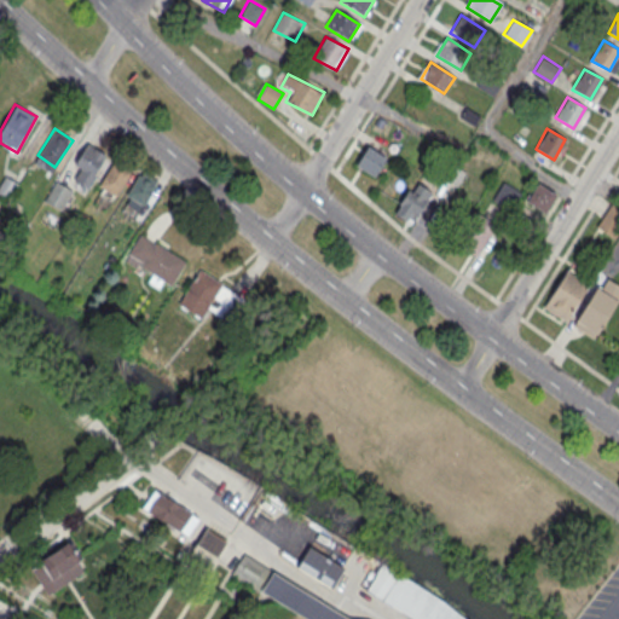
[(69,179),(90,187),(105,152),(85,143),(69,179)]
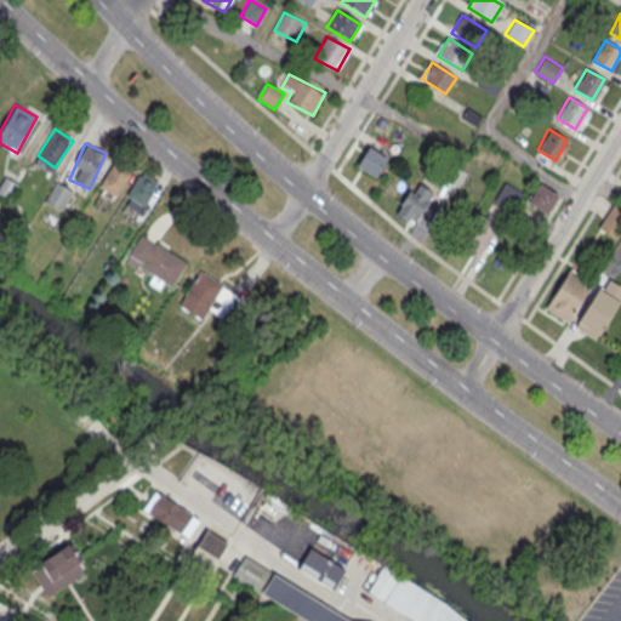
[(377,177),(388,157),(368,146),(357,166),(377,177)]
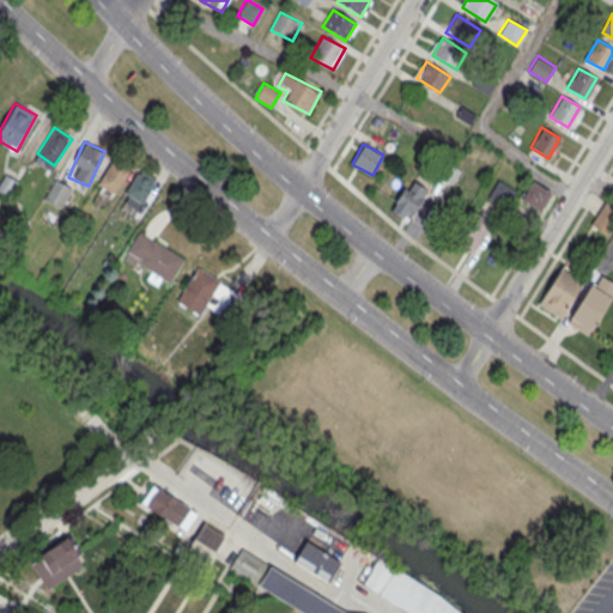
[(129,171),(113,161),(96,186),(113,196),(129,171)]
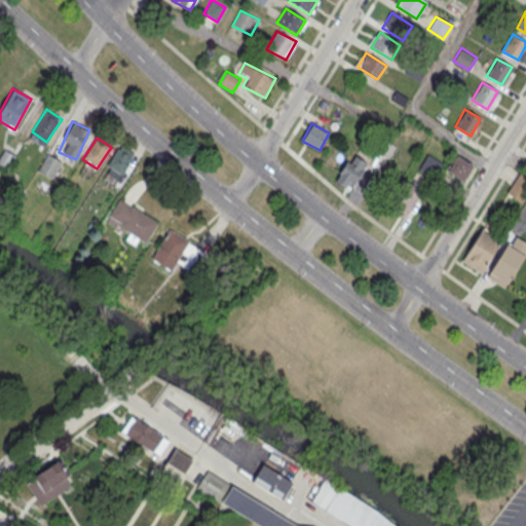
[(387,158),(396,147),(386,141),(378,152),(387,158)]
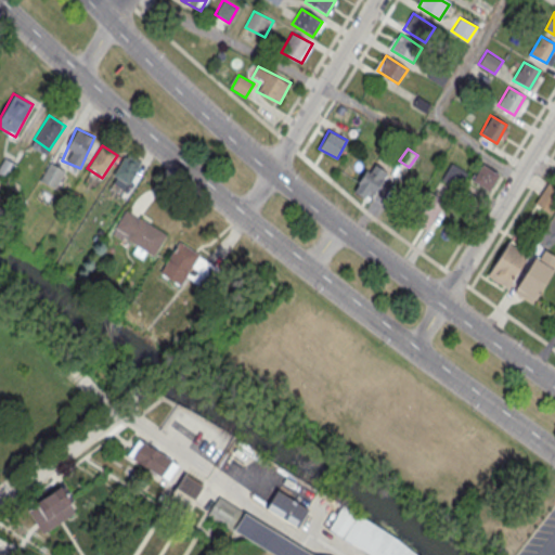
[(371,203),(387,170),(370,160),(352,193),(371,203)]
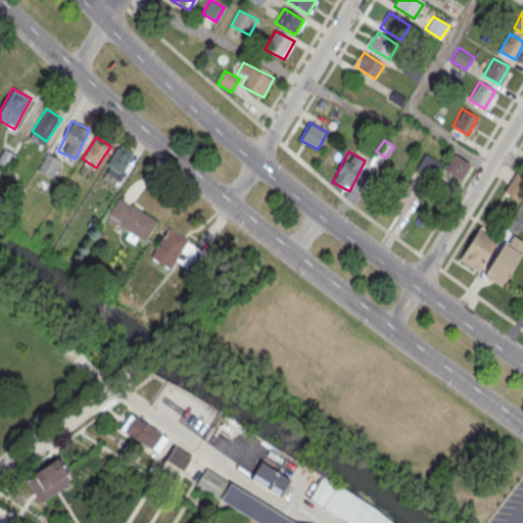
[(52,177),(61,160),(47,153),(38,170),(52,177)]
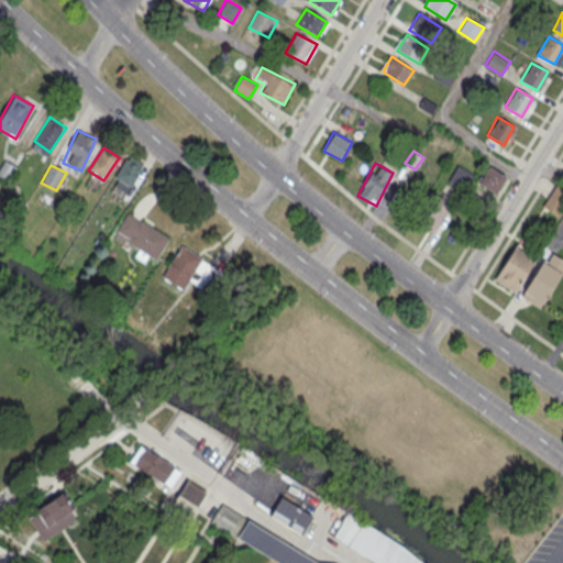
[(448,181),(465,192),(475,175),(457,165),(448,181)]
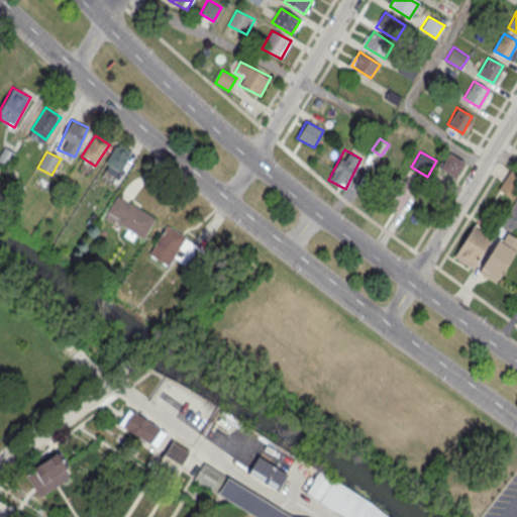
[(464,162),(448,152),(438,170),(454,179),(464,162)]
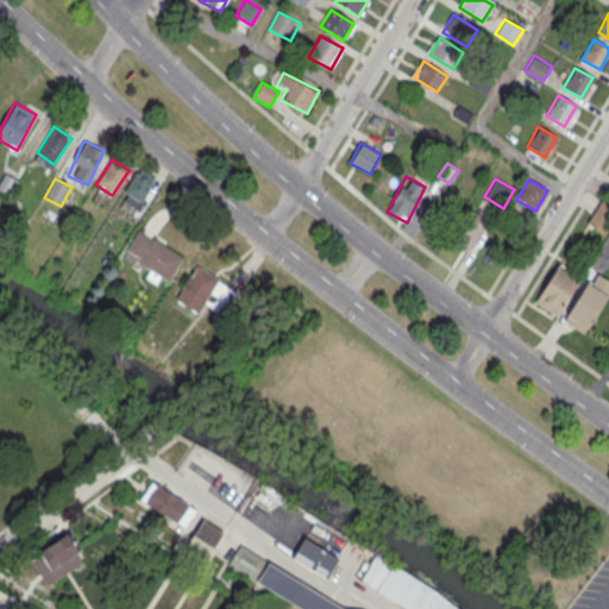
[(600,202),(608,207),(608,226),(606,233),(588,223),(600,202)]
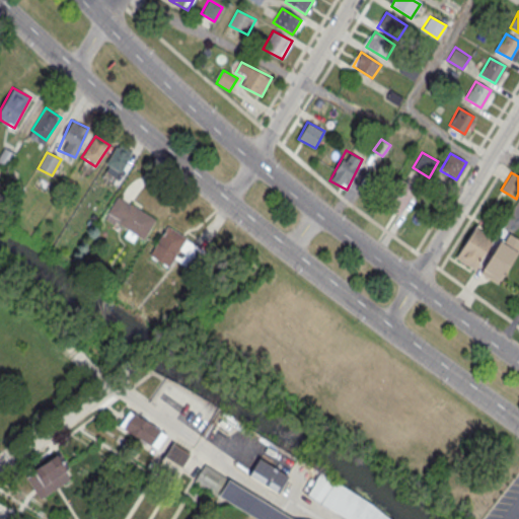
[(382,203),(399,213),(416,190),(398,178),(382,203)]
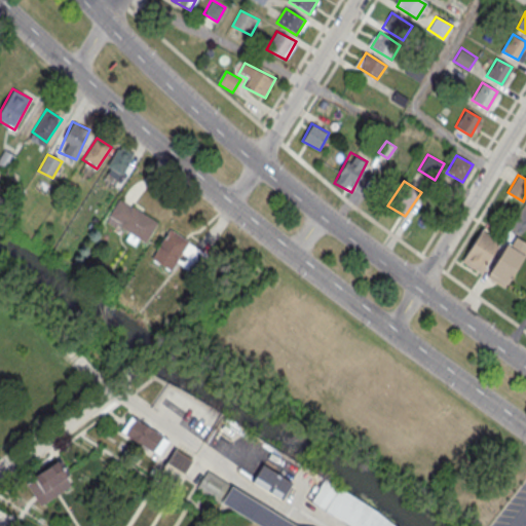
[(147,243),(158,220),(117,200),(106,224),(147,243)]
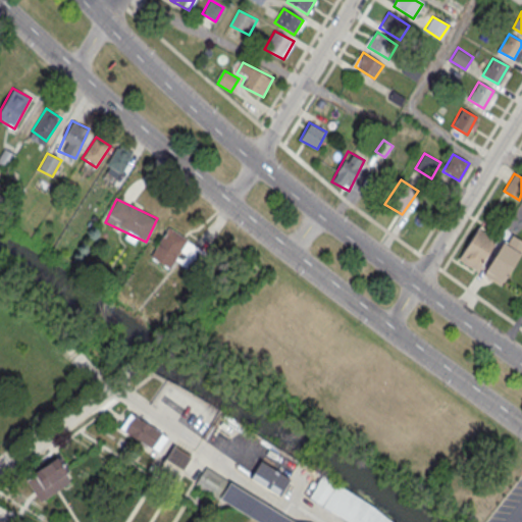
[(499,237),(477,225),(458,260),(479,272),(499,237)]
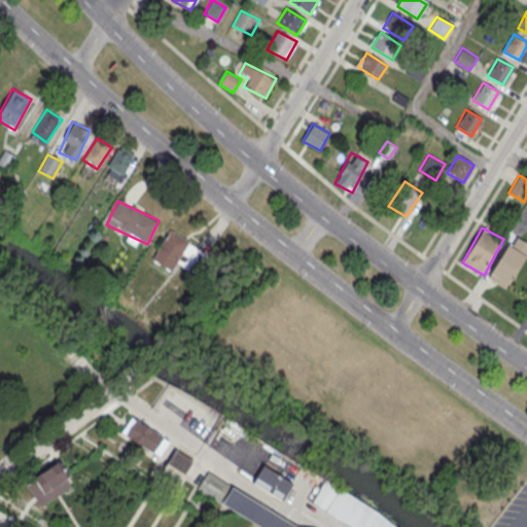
[(152,260),(173,272),(178,261),(190,268),(201,248),(169,231),(152,260)]
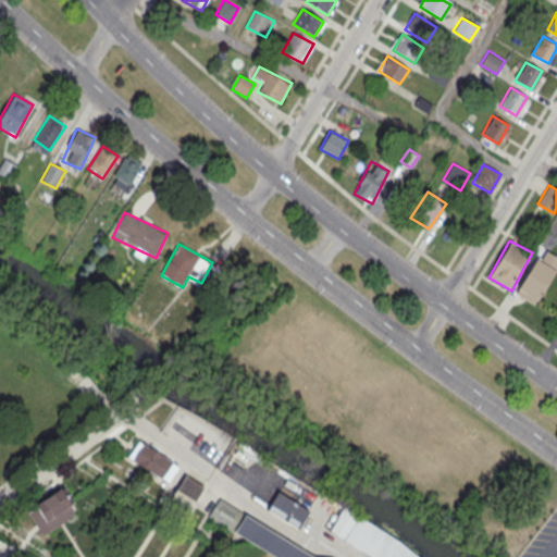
[(556,265),(556,257),(539,248),(517,295),(539,306),(556,265)]
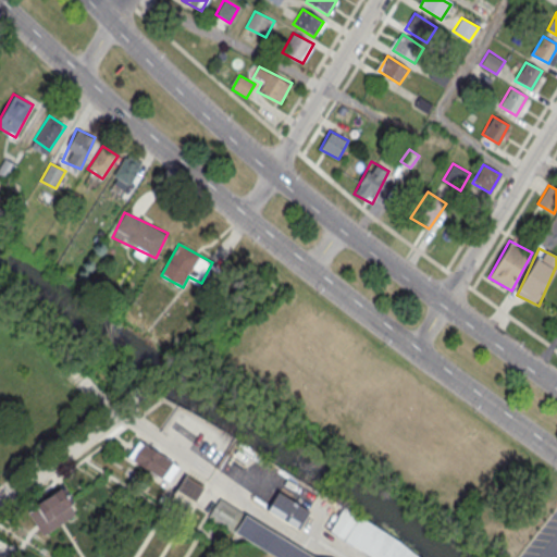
[(166,483),(178,466),(139,440),(127,458),(166,483)]
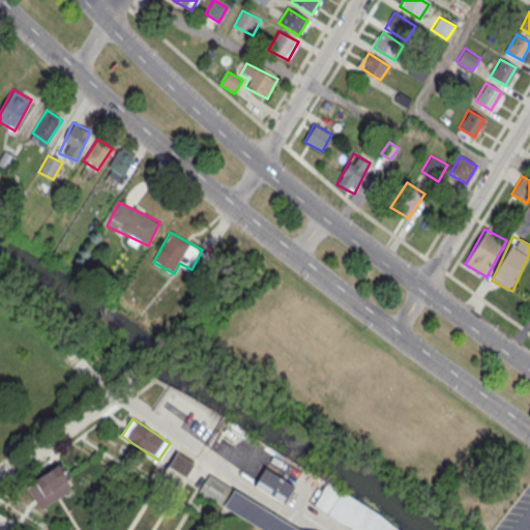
[(185,477),(194,464),(176,452),(168,466),(185,477)]
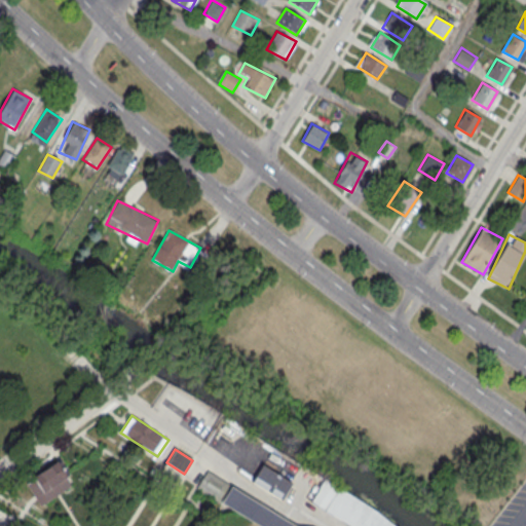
[(40,505),(72,485),(58,461),(26,482),(40,505)]
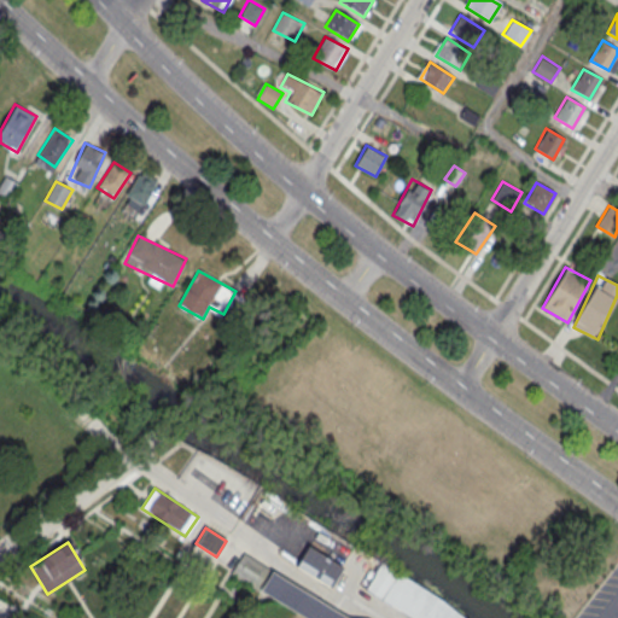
[(343,567),(308,546),(296,565),(330,588),(343,567)]
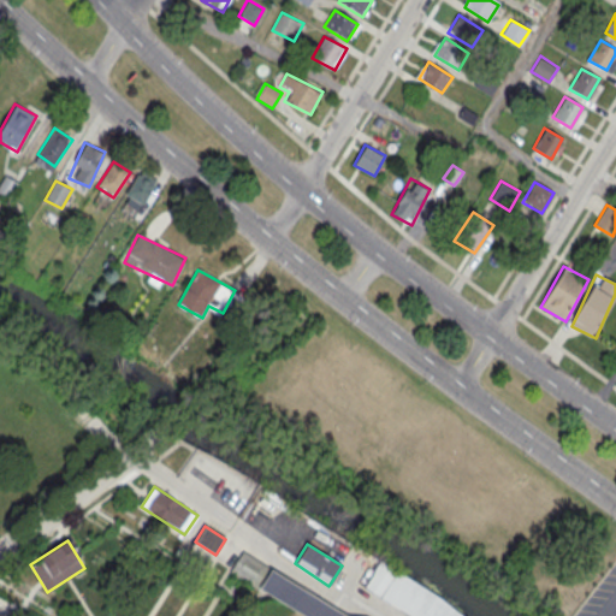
[(230,572),(253,585),(265,564),(242,551),(230,572)]
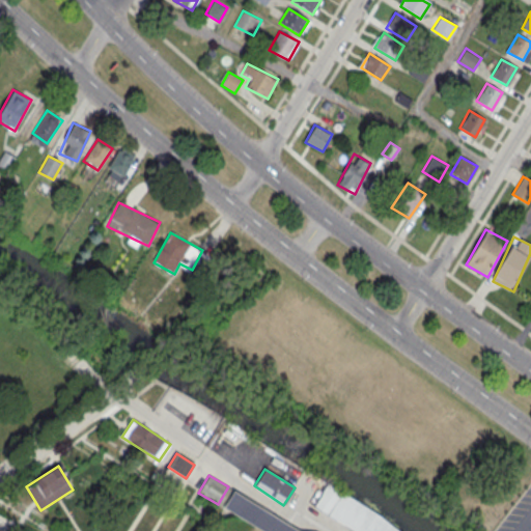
[(261,530),(223,507),(232,490),(299,530),(353,530),(313,506),(327,482),(344,493),(381,515),(398,530),(261,530)]
